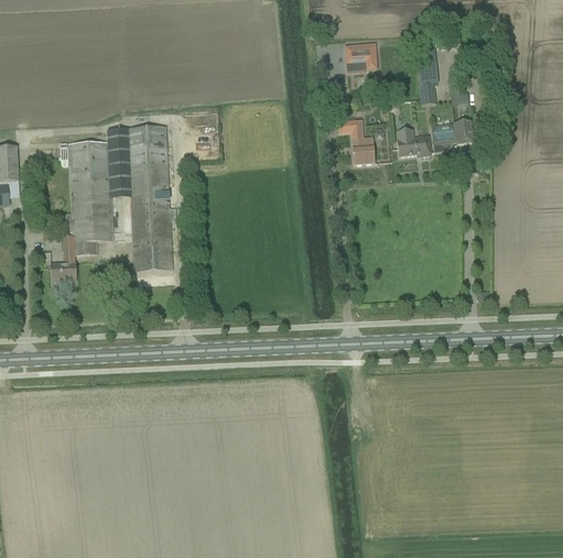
[(418,41),(420,63),(432,62),(430,39),(418,41)]
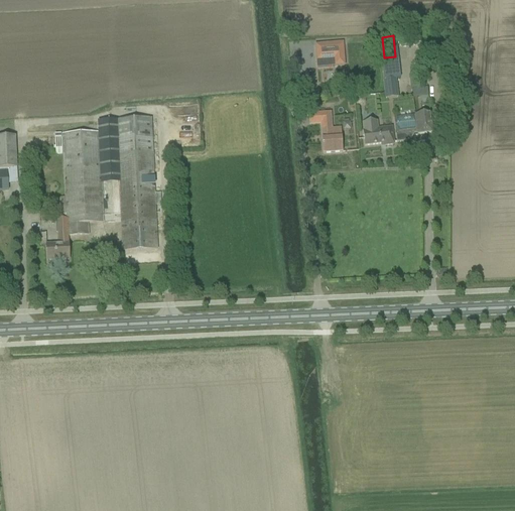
[(343,38),(315,40),(317,64),(345,61),(343,38)]
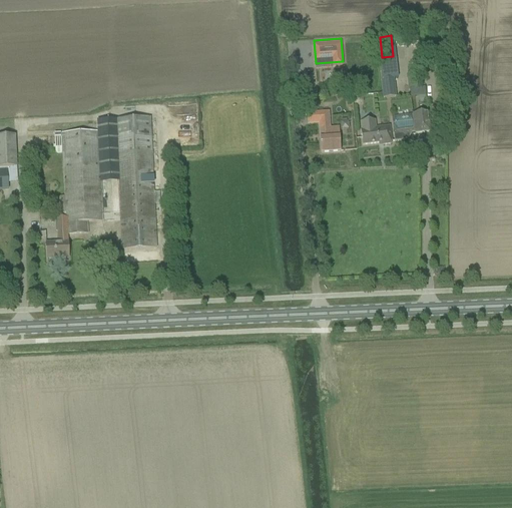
[(381,76),(384,94),(397,93),(395,74),(381,76)]
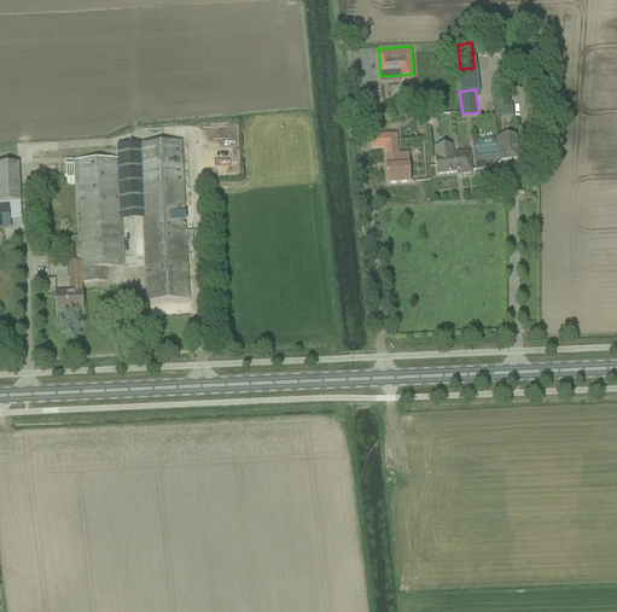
[(408,147),(397,149),(397,129),(385,129),(385,144),(388,180),(411,178),(408,147)]
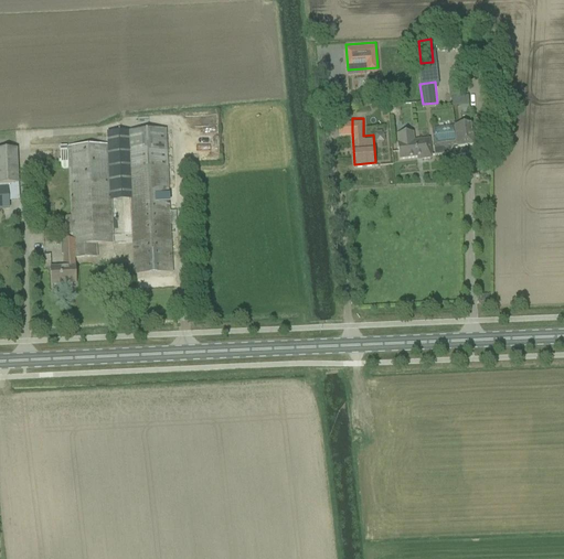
[(456,120),(458,140),(476,139),(472,118),(456,120)]
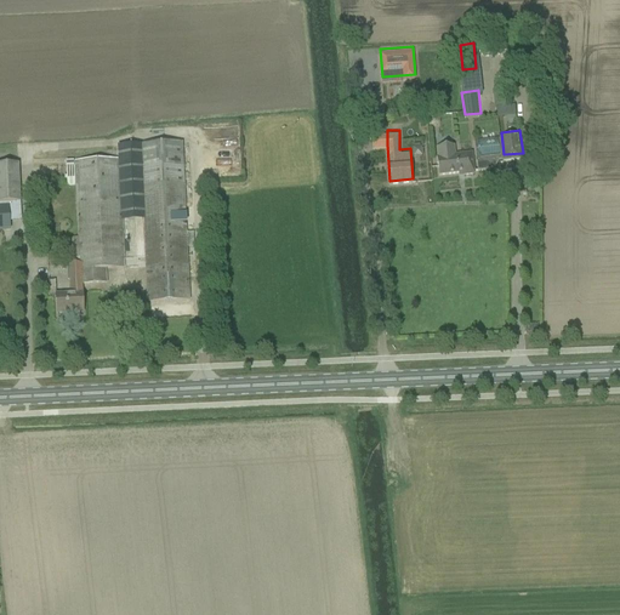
[(187,228),(186,206),(183,138),(141,140),(147,262),(148,297),(191,295),(189,272),(188,248),(187,243),(195,243),(194,228),(187,228)]
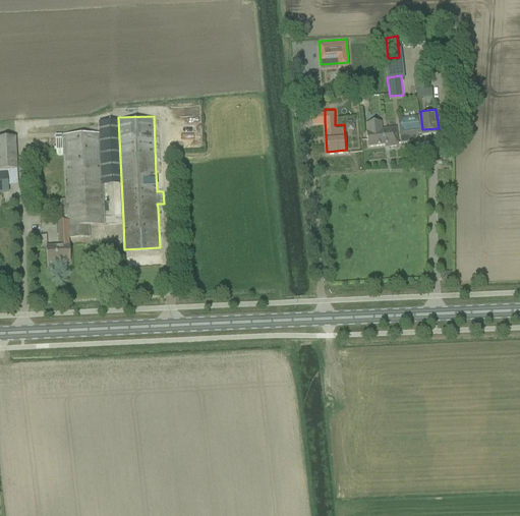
[(365,120),(367,130),(368,144),(389,141),(389,144),(398,142),(396,125),(388,126),(388,128),(383,128),(382,118),(365,120)]
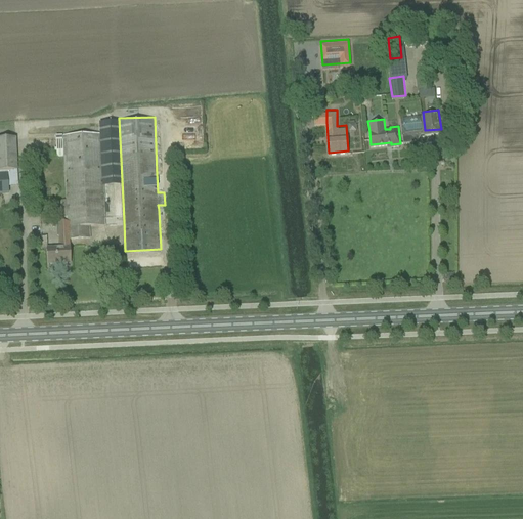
[(104,212),(100,130),(70,132),(63,132),(67,197),(61,197),(62,219),(70,219),(71,232),(59,232),(60,245),(48,245),(48,251),(48,261),(71,260),(70,244),(70,235),(90,234),(90,223),(105,222),(104,212)]
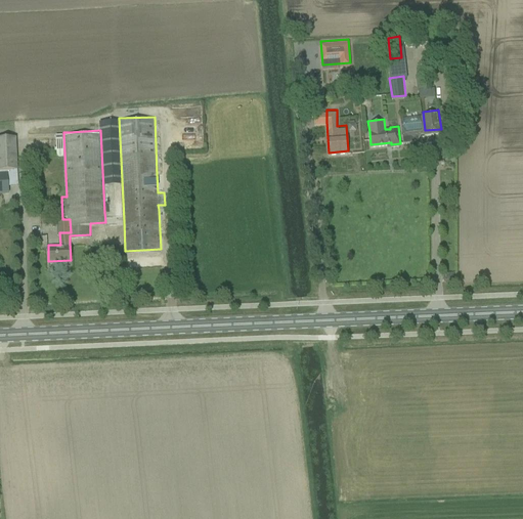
[(16,135),(0,135),(0,167),(17,167),(16,135)]
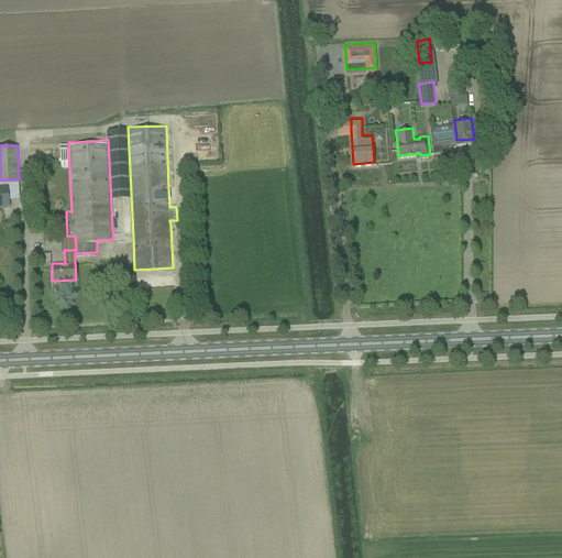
[(0,204),(10,204),(9,184),(0,183),(0,204)]
